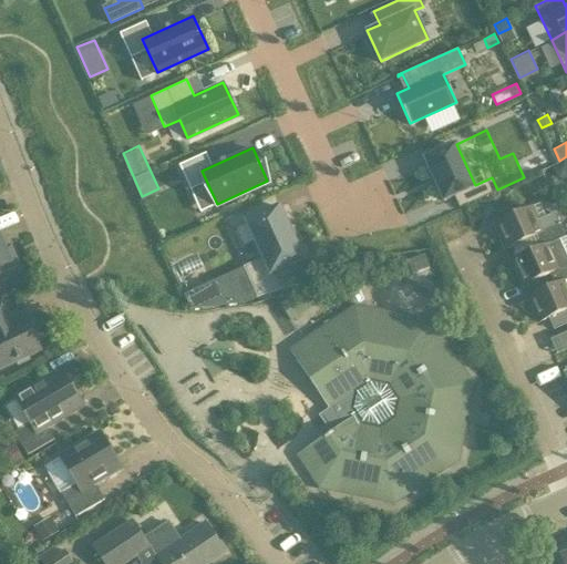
[(562,177),(566,175),(566,166),(565,162),(553,166),(556,175),(562,177)]
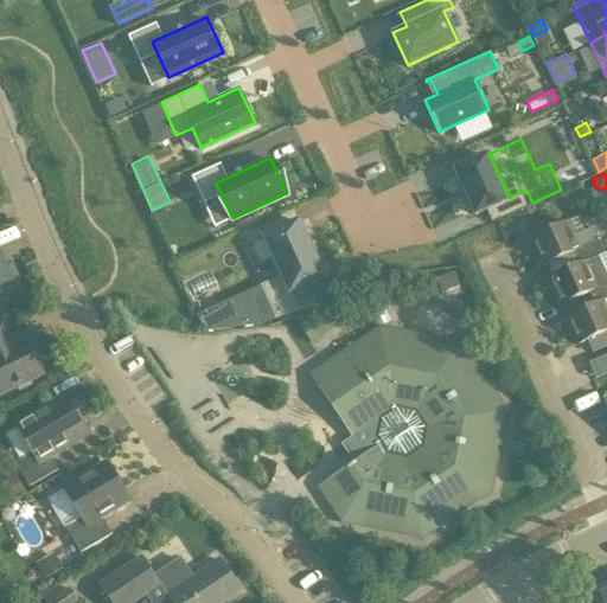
[(321,300),(313,281),(326,275),(300,219),(266,235),(283,274),(262,283),(276,315),(298,309),(321,300)]
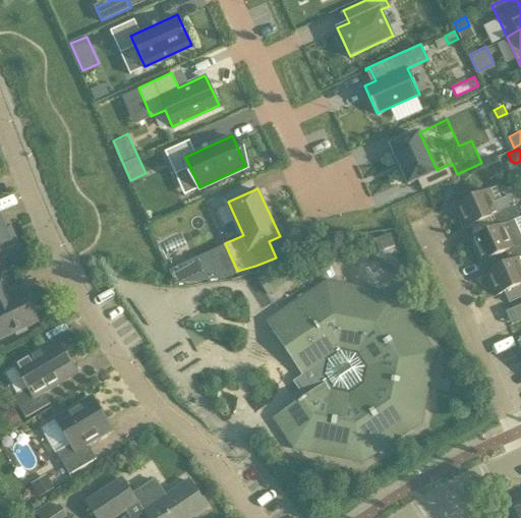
[(489,215),(495,226),(514,218),(519,216),(517,211),(520,209),(517,202),(513,204),(508,192),(494,199),(488,188),(454,204),(464,226),(489,215)]
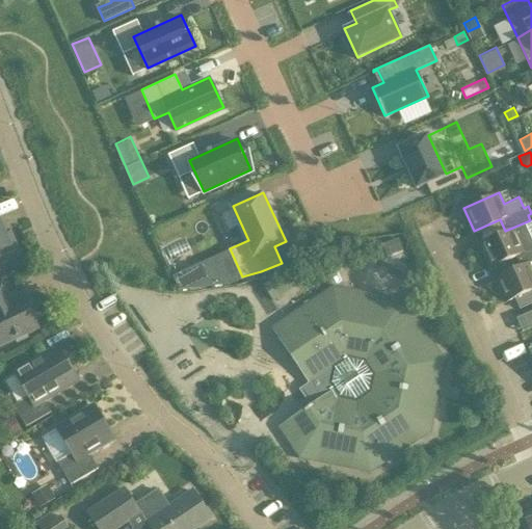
[(0,257),(2,261),(19,254),(12,238),(7,240),(0,222),(0,257)]
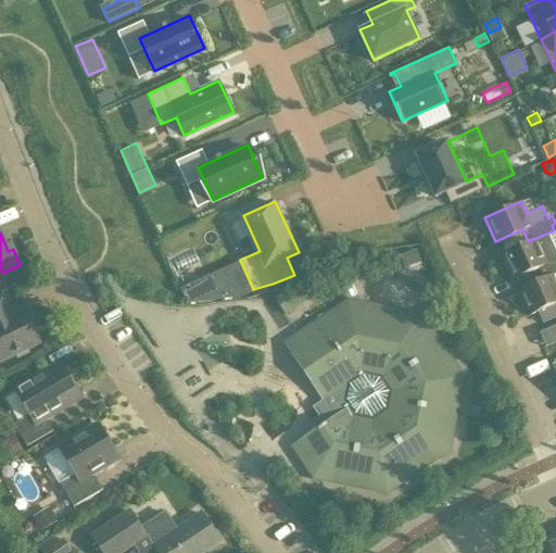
[(539,265),(544,277),(554,273),(554,274),(555,272),(555,250),(548,233),(528,241),(501,253),(512,278),(539,265)]
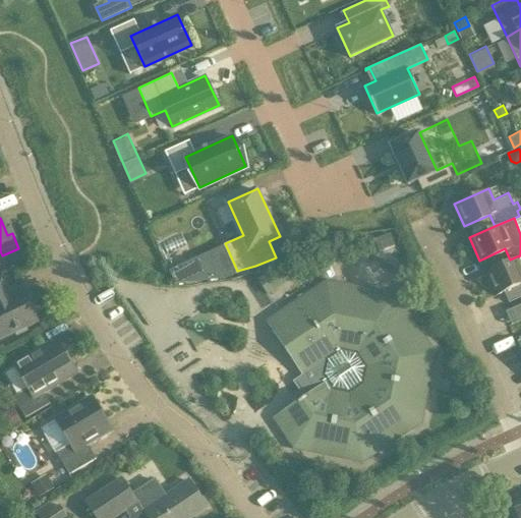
[(374,241),(378,252),(394,247),(390,235),(374,241)]
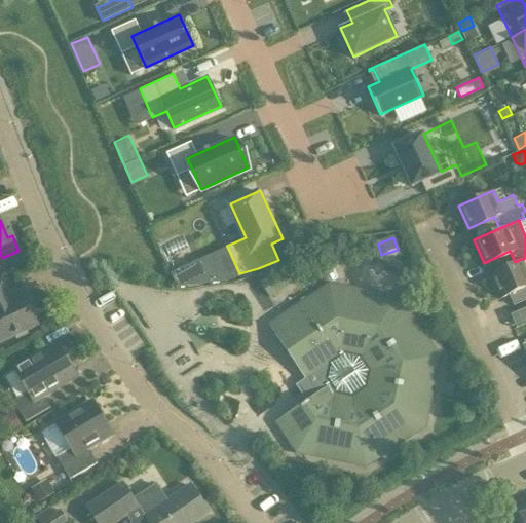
[(171,271),(177,284),(196,282),(228,278),(216,251),(188,263),(171,271)]
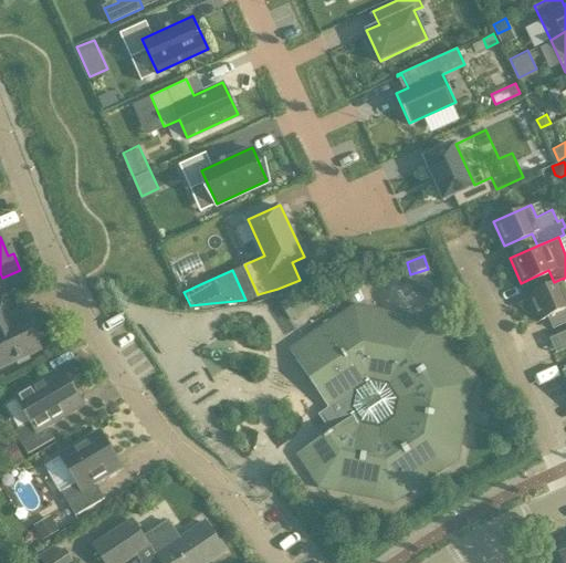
[(565,283),(564,279),(564,278),(554,282),(526,295),(537,320),(565,308),(565,310),(565,283)]
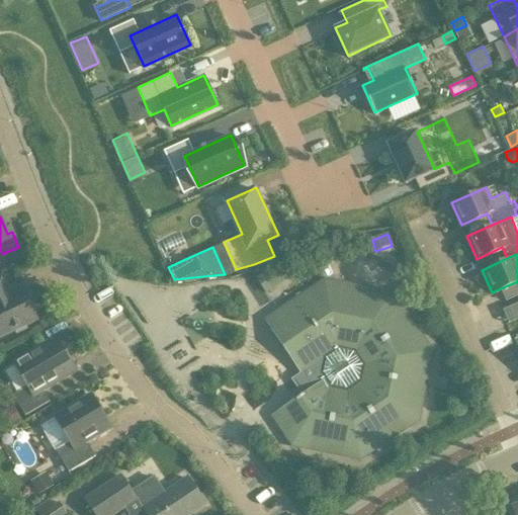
[(22,289),(10,295),(8,290),(9,289),(2,274),(0,274),(0,334),(13,328),(15,332),(27,327),(25,323),(35,318),(22,289)]
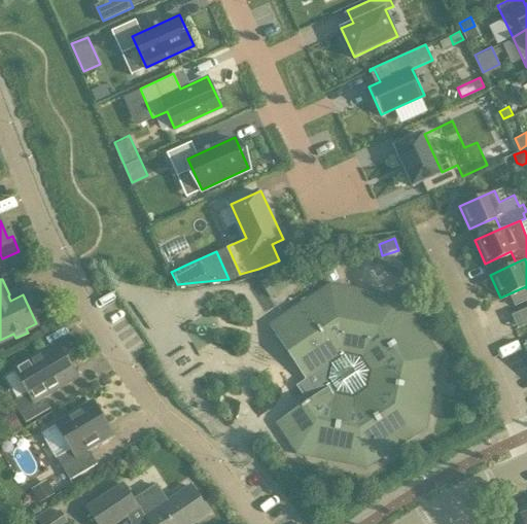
[(296,451),(364,464),(422,426),(436,358),(397,300),(329,286),(269,326),(315,395),(277,421),(296,451)]
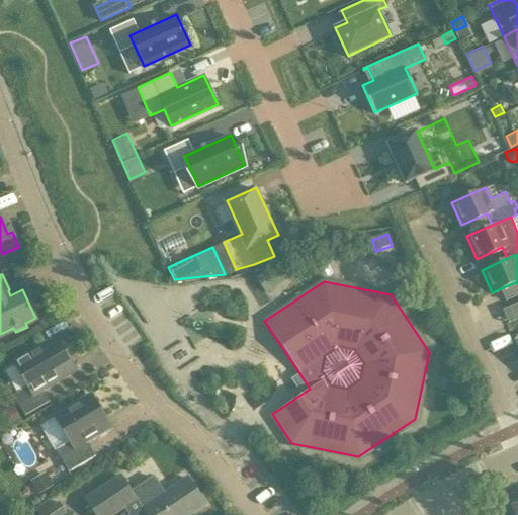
[(517,299),(502,307),(508,320),(517,315),(517,299)]
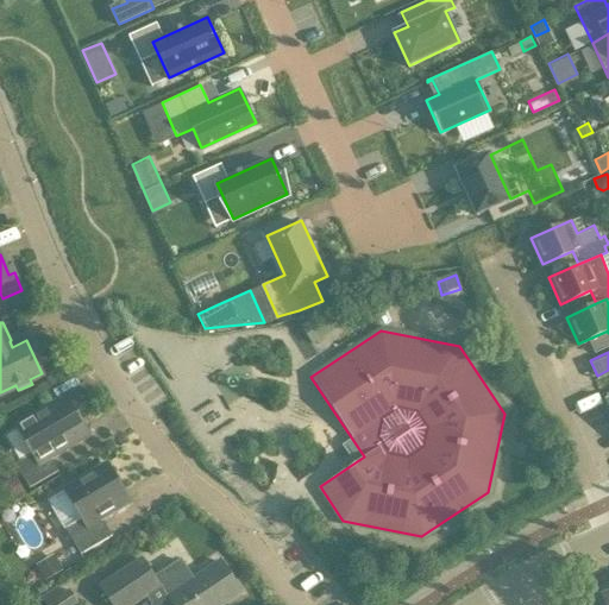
[(67,395),(16,424),(2,433),(18,459),(14,461),(29,486),(57,468),(49,454),(88,432),(67,395)]
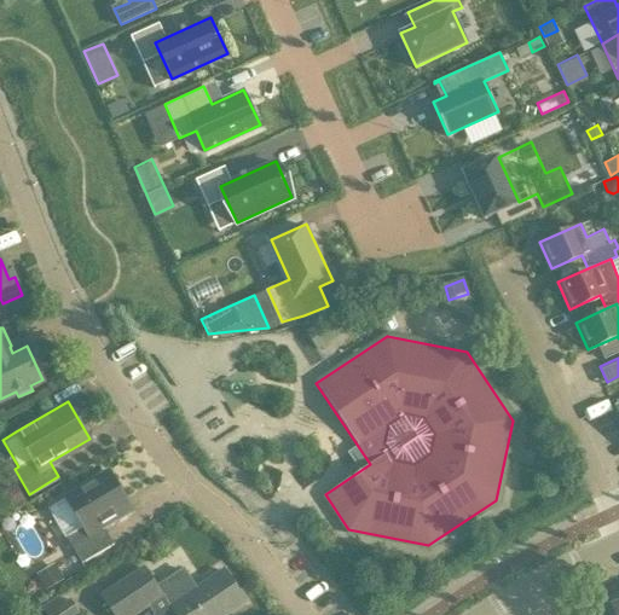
[(108,469),(64,494),(82,526),(65,535),(81,561),(114,543),(103,526),(132,509),(108,469)]
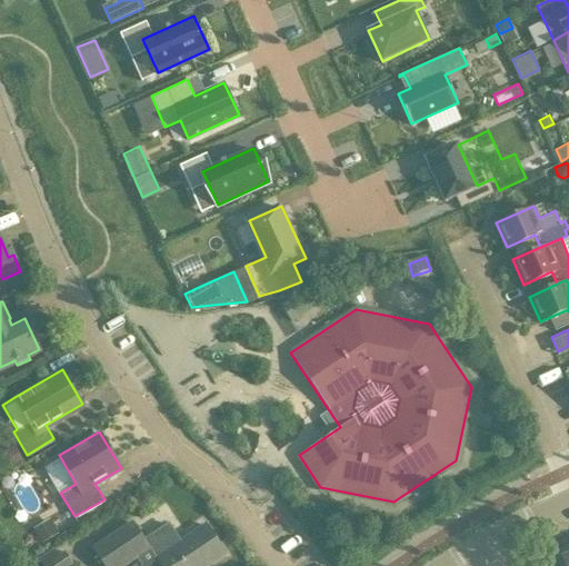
[(23,462),(15,446),(1,453),(11,469),(23,462)]
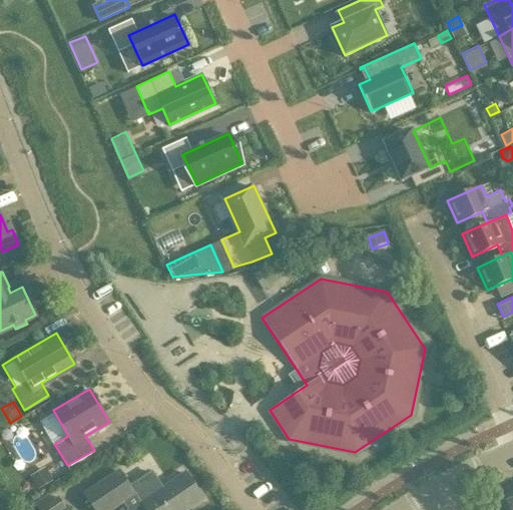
[(46,467),(30,477),(39,490),(54,480),(46,467)]
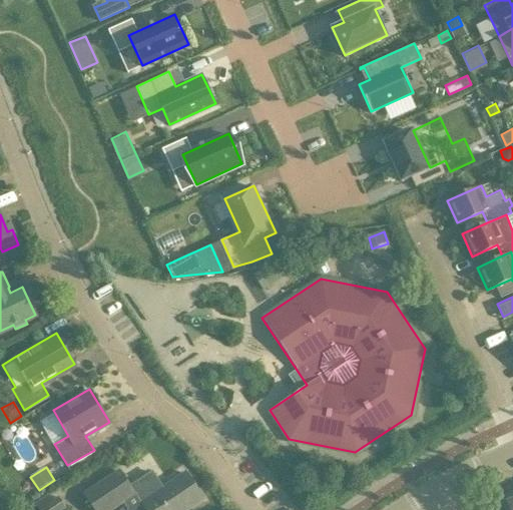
[(151,472),(129,486),(119,471),(84,494),(94,509),(108,509),(134,493),(144,509),(185,509),(201,499),(184,473),(162,488),(151,472)]
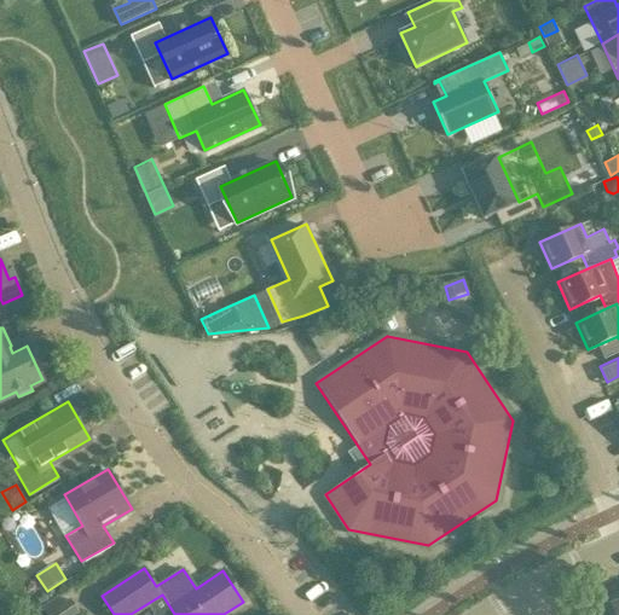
[(48,614),(71,614),(80,610),(70,596),(63,601),(58,593),(41,604),(48,614)]
